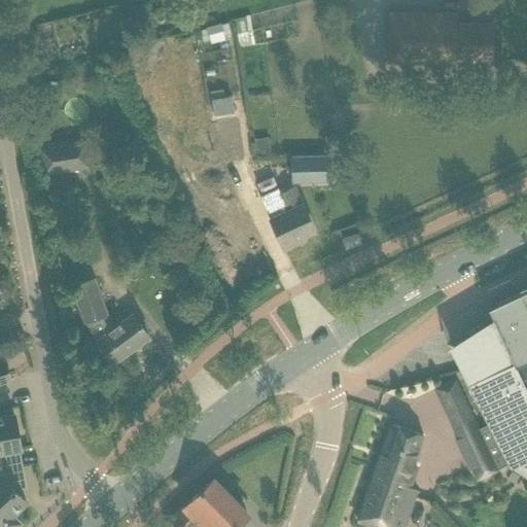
[(191,21),(179,24),(181,33),(195,30),(191,21)]
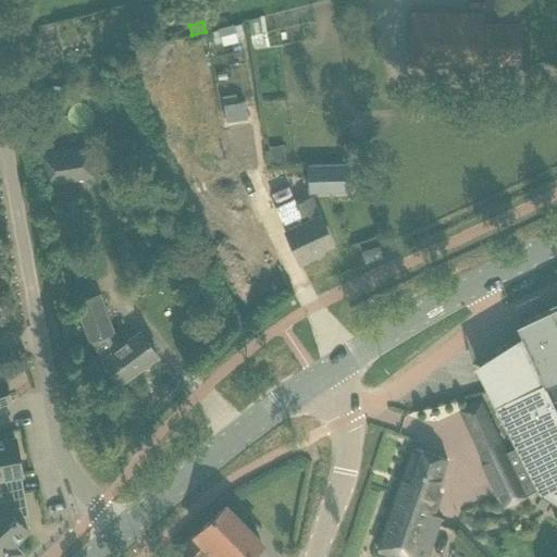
[(232,25),(217,29),(221,46),(236,41),(232,25)]
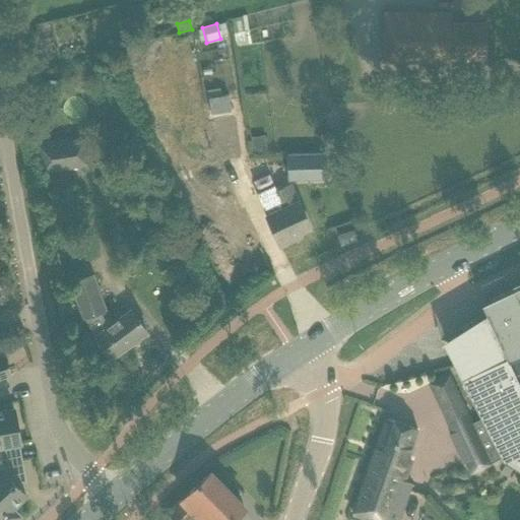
[(228,93),(207,98),(210,114),(231,111),(228,93)]
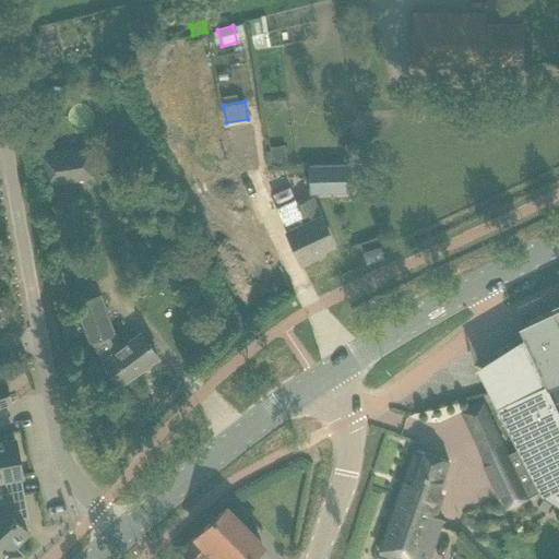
[(223,123),(226,161),(261,157),(258,121),(223,123)]
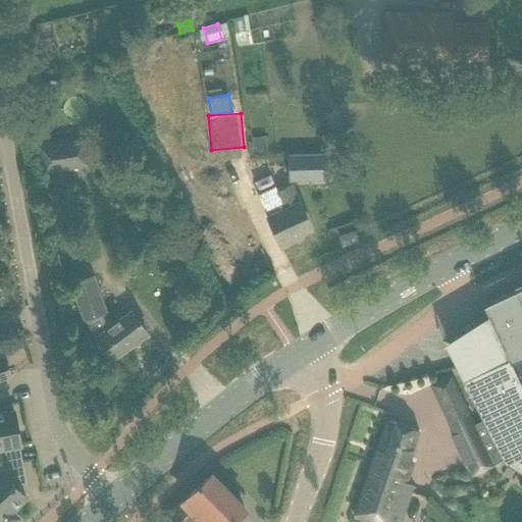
[(328,133),(318,137),(323,150),(334,145),(328,133)]
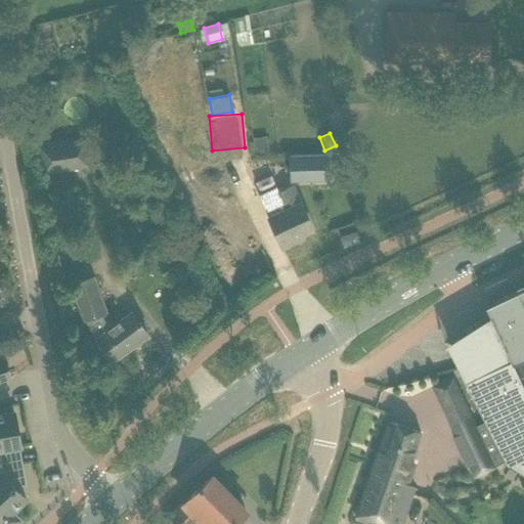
[(37,144),(41,173),(89,165),(85,137),(37,144)]
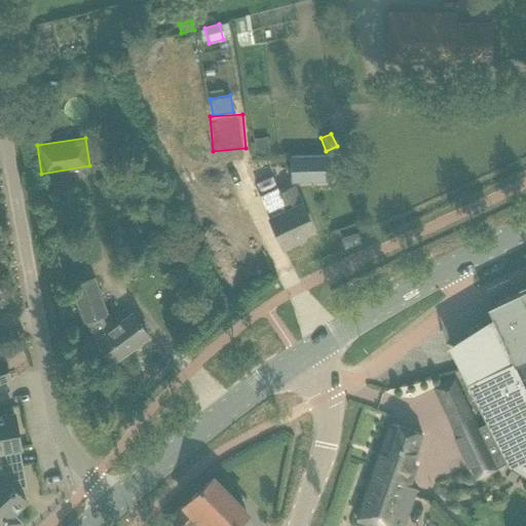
[(328,155),(289,156),(290,182),(329,181),(328,155)]
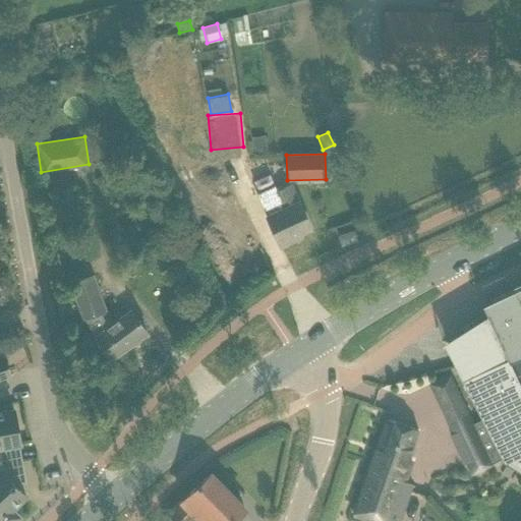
[(232,169),(247,216),(267,210),(251,163),(232,169)]
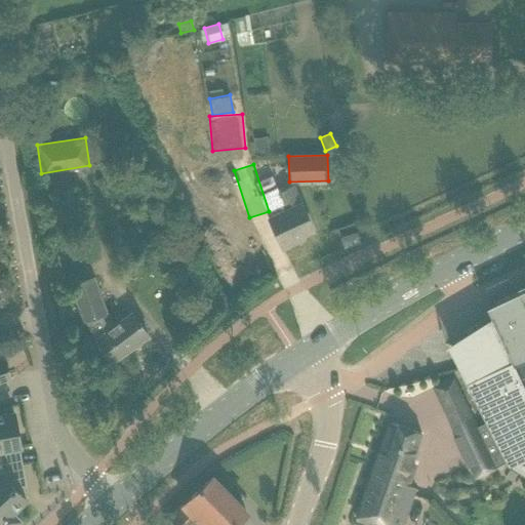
[(270,221),(282,247),(303,238),(301,235),(312,230),(292,189),(279,195),(288,213),(270,221)]
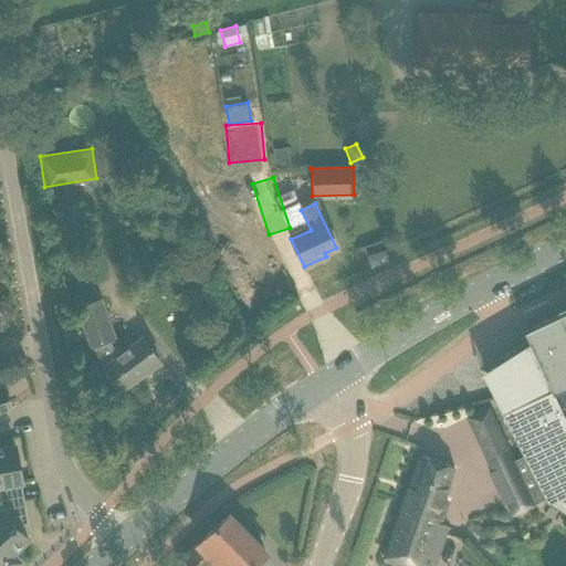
[(388,261),(385,250),(367,255),(370,266),(388,261)]
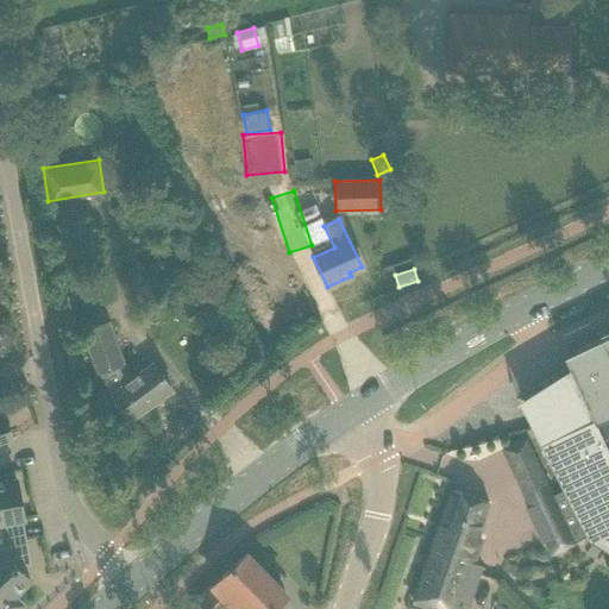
[(98,372),(111,394),(130,420),(170,389),(156,370),(151,364),(126,384),(114,369),(123,366),(106,324),(83,332),(98,372)]
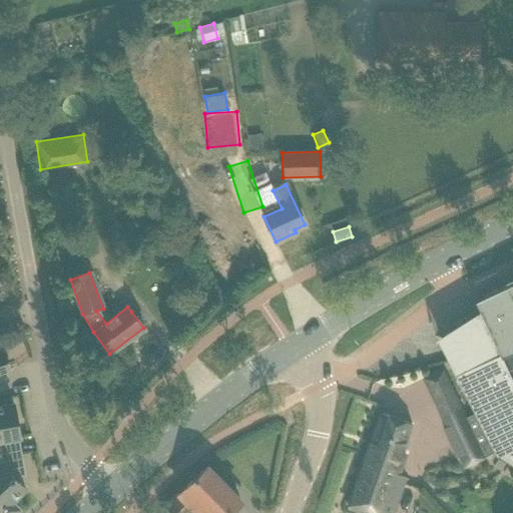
[(512,281),(473,300),(498,352),(453,373),(474,414),(494,451),(494,452),(512,463),(512,281)]
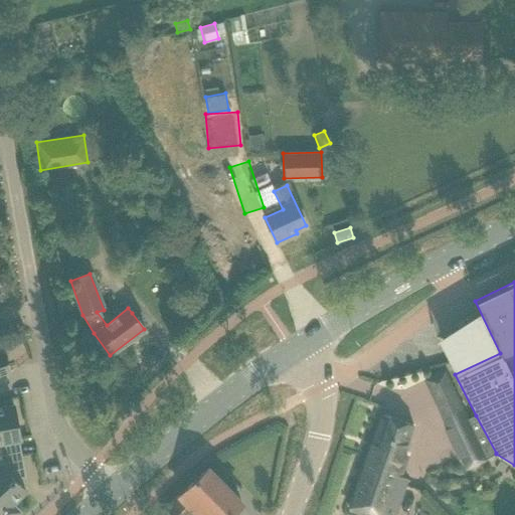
[(0,355),(0,374),(10,371),(3,354),(0,355)]
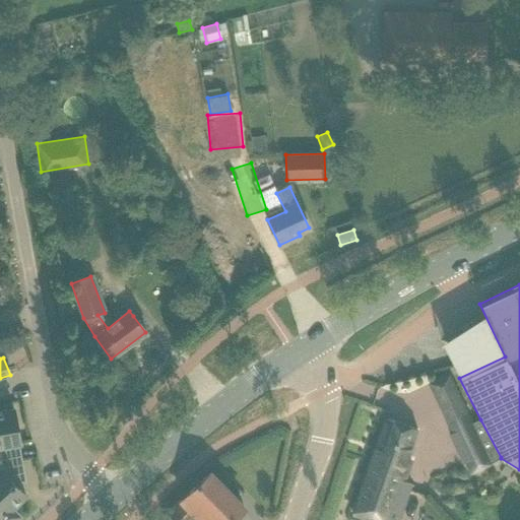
[(441,407),(447,420),(465,412),(459,399),(441,407)]
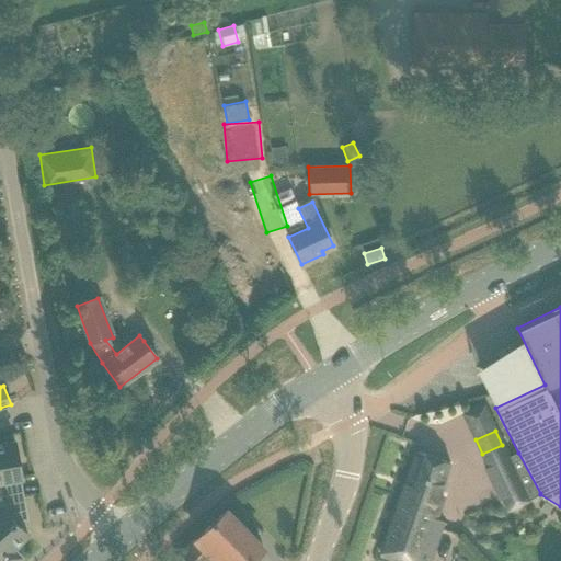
[(14,444),(0,445),(0,560),(16,560),(19,559),(11,551),(25,537),(27,522),(14,444)]
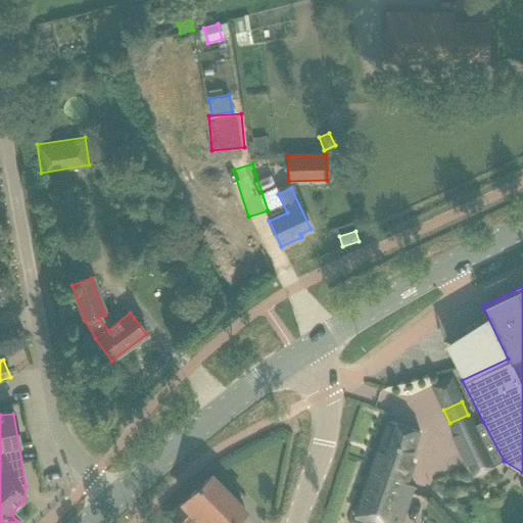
[(353,517),(371,522),(397,522),(413,486),(406,483),(413,463),(409,461),(419,431),(388,420),(353,517)]
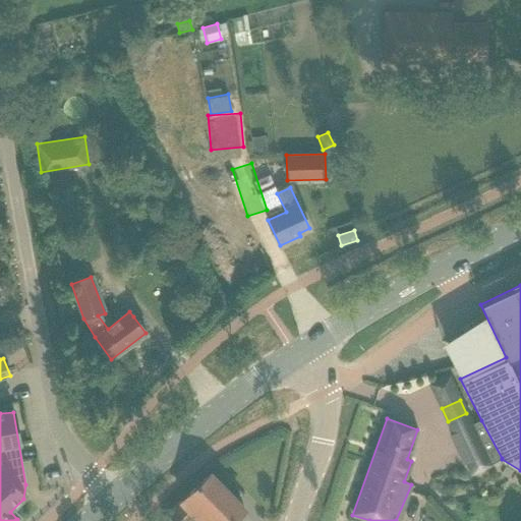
[(484,452),(466,460),(472,474),(490,466),(489,464),(502,458),(481,420),(471,424),(484,452)]
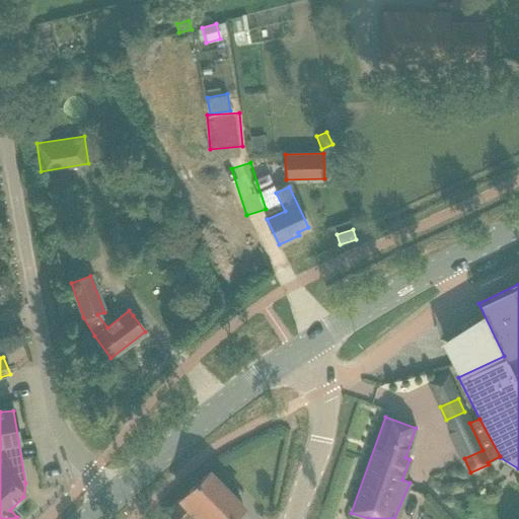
[(202,518),(207,515),(210,518),(229,518),(242,507),(208,471),(186,494),(164,515),(168,518),(189,518),(195,513),(200,518),(202,518)]
